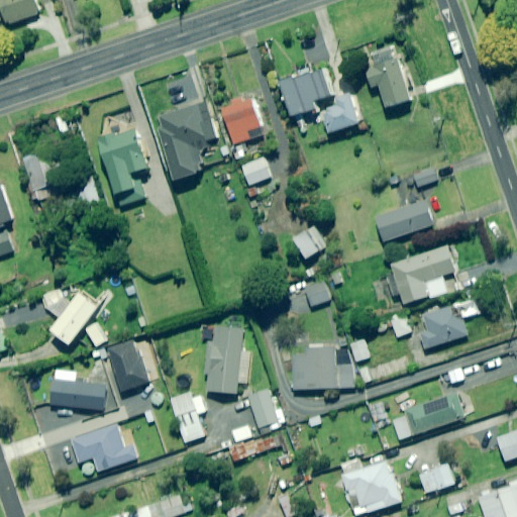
[(0,0),(7,25),(40,15),(45,14),(40,0),(0,0)]
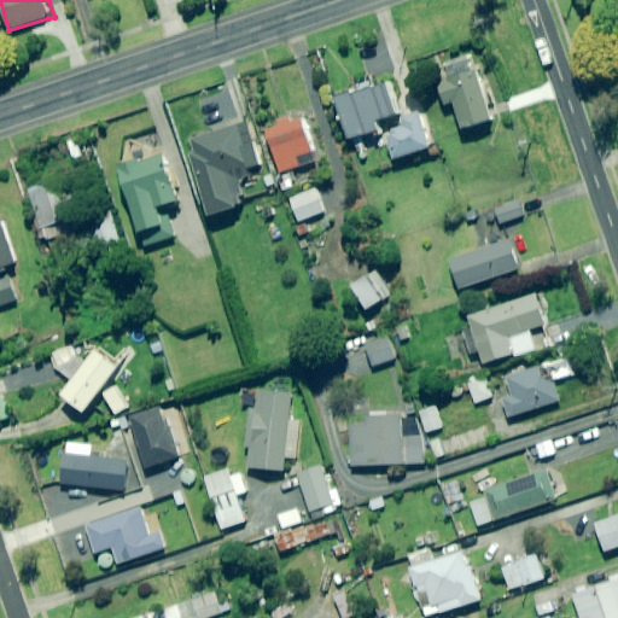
[(493,122),(478,73),(441,85),(447,106),(456,103),(464,130),(493,122)]
